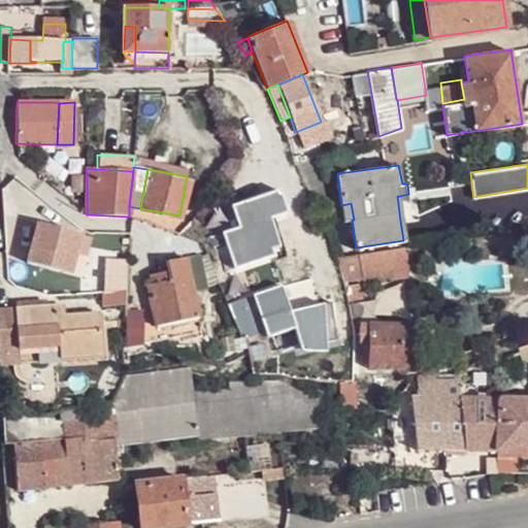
[(87,190),(87,174),(75,174),(75,190),(87,190)]
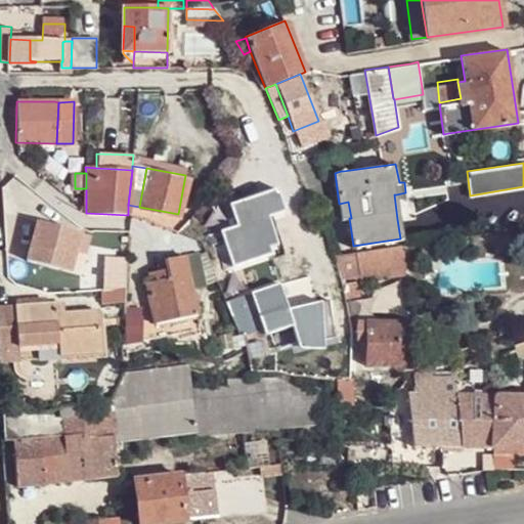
[(38,214),(46,203),(13,176),(19,200),(38,214)]
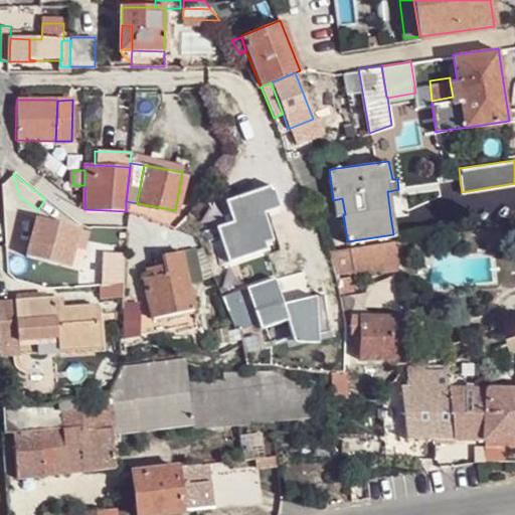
[(76,271),(81,251),(73,248),(77,229),(34,218),(34,221),(25,256),(76,271)]
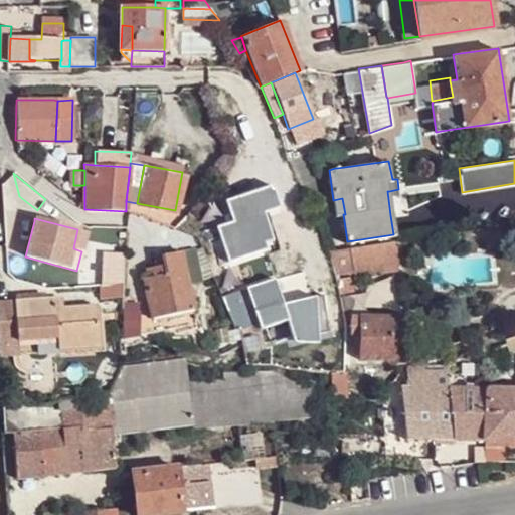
[(87,232),(77,229),(73,248),(81,251),(87,232)]
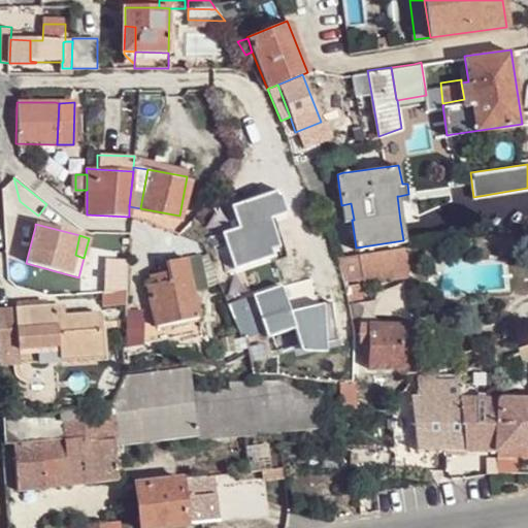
[(359,255),(362,275),(363,281),(406,275),(403,249),(359,255)]
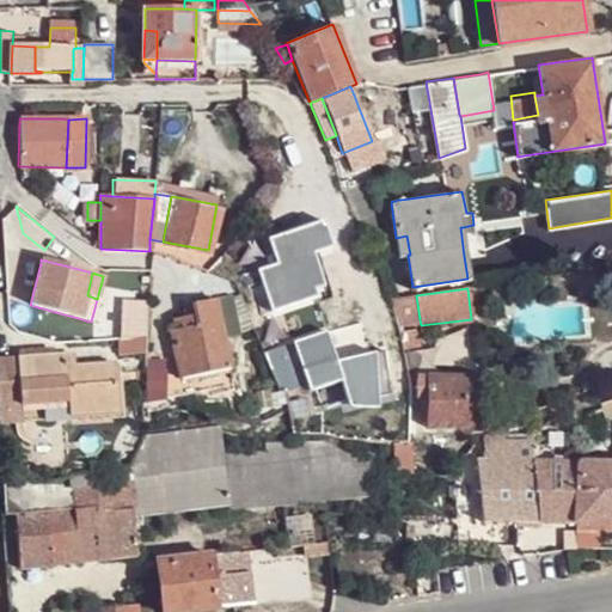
[(244,293),(231,295),(238,334),(257,328),(244,293)]
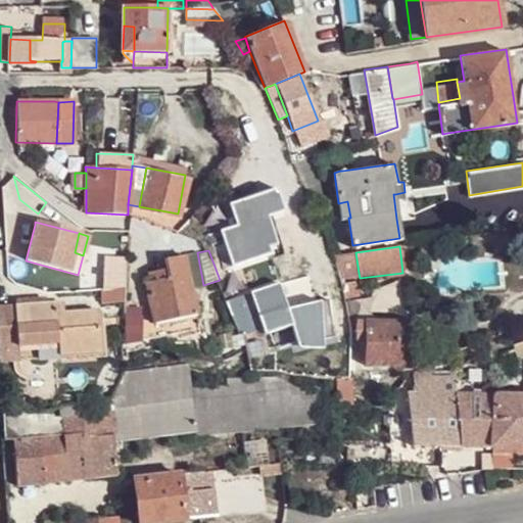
[(145,284),(153,324),(195,315),(190,288),(203,285),(197,252),(162,259),(164,269),(148,273),(150,282),(145,284)]
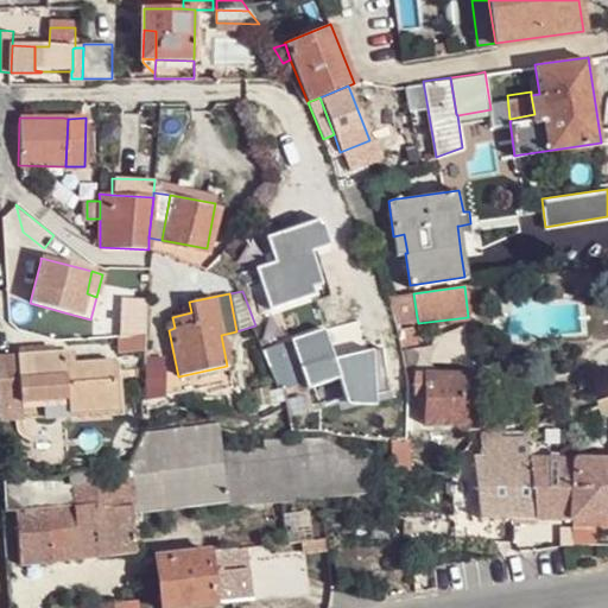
[(413,293),(386,298),(394,321),(417,317),(413,293)]
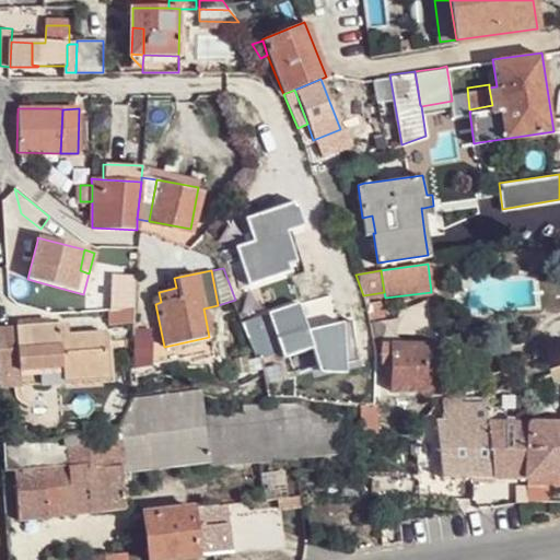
[(111,275),(108,310),(133,308),(135,276),(111,275)]
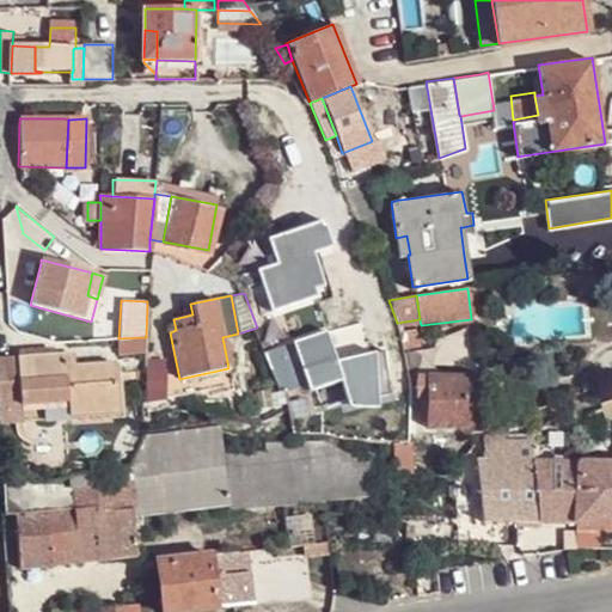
[(282,348),(298,390),(307,386),(310,392),(341,381),(350,408),(378,408),(378,396),(390,393),(384,350),(336,362),(325,332),(282,348)]
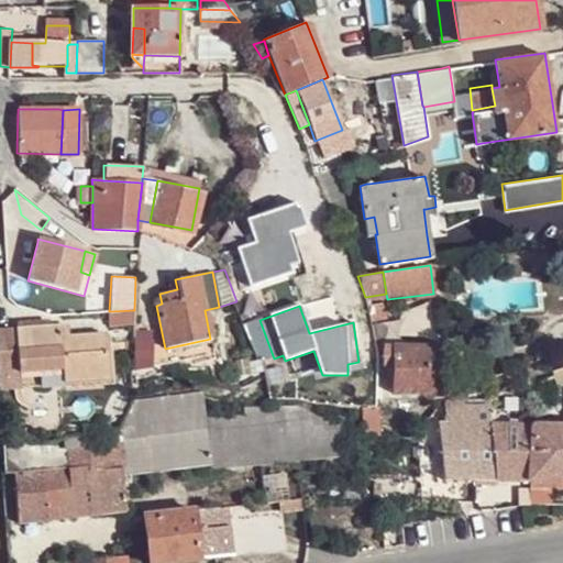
[(110,327),(134,324),(134,310),(109,311),(110,327)]
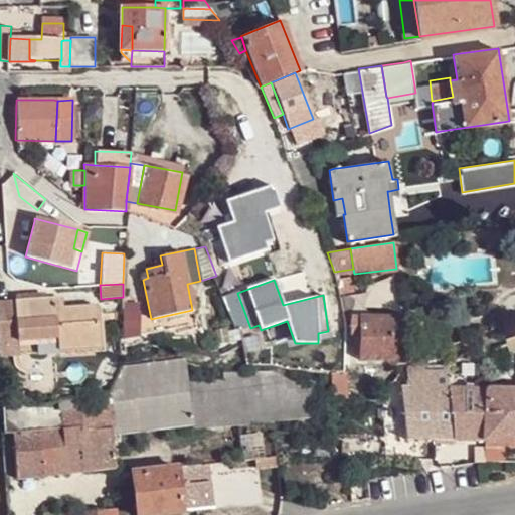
[(64,300),(0,303),(0,357),(20,356),(20,342),(58,341),(59,351),(100,349),(98,306),(64,308),(64,300)]
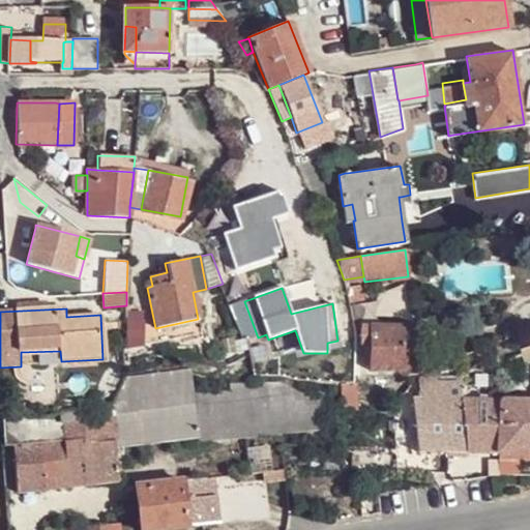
[(372,327),(361,327),(361,342),(366,343),(366,353),(371,353),(372,327)]
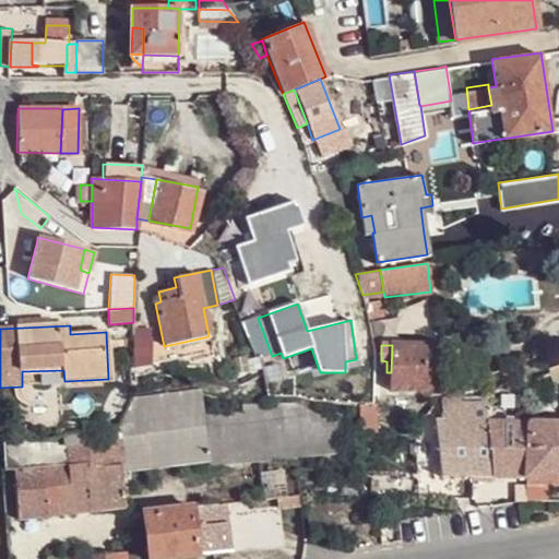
[(439,345),(392,345),(391,372),(391,391),(438,391),(439,345)]
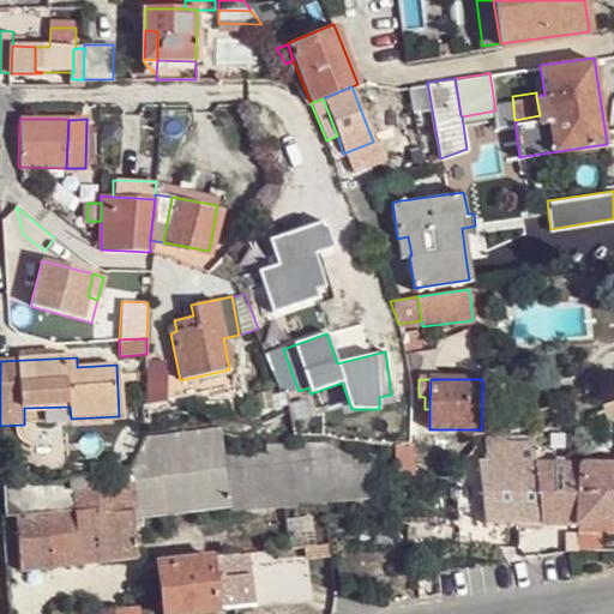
[(613,422),(613,402),(602,405),(607,423),(613,422)]
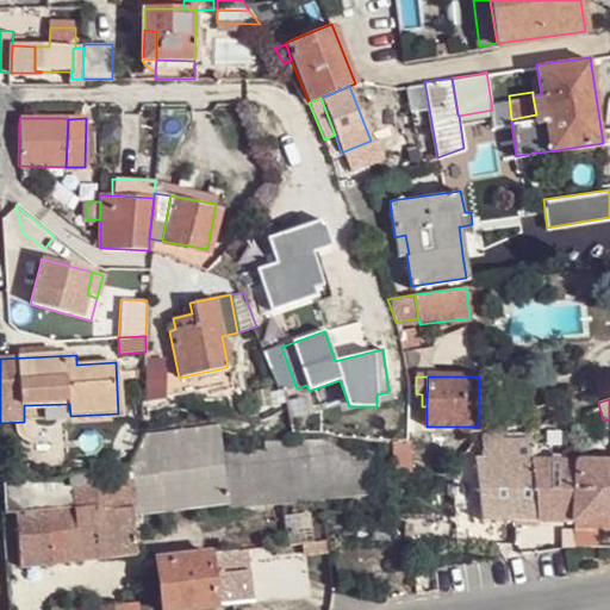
[(24,405),(24,422),(70,419),(70,416),(69,404),(24,405)]
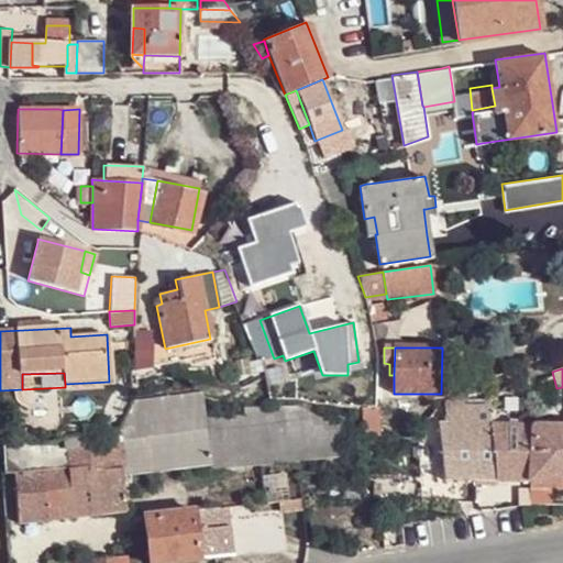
[(119,433),(119,440),(206,427),(205,418),(202,392),(134,401),(120,431),(119,433)]
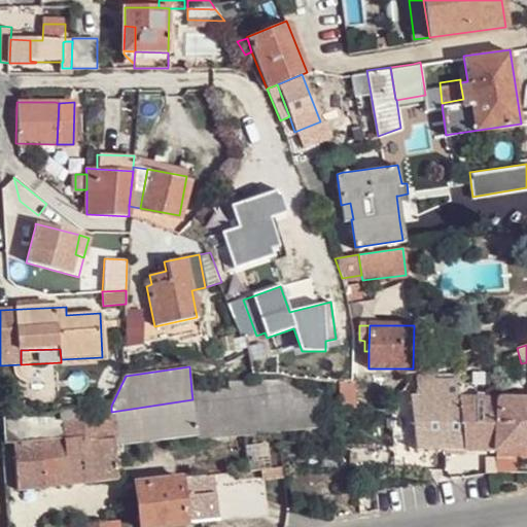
[(417,397),(460,398),(460,373),(418,373),(417,397)]
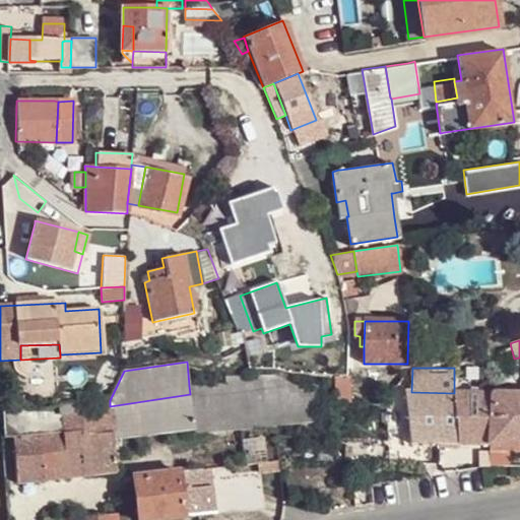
[(190,394),(193,429),(313,415),(314,392),(274,374),(229,374),(228,381),(189,386),(190,394)]
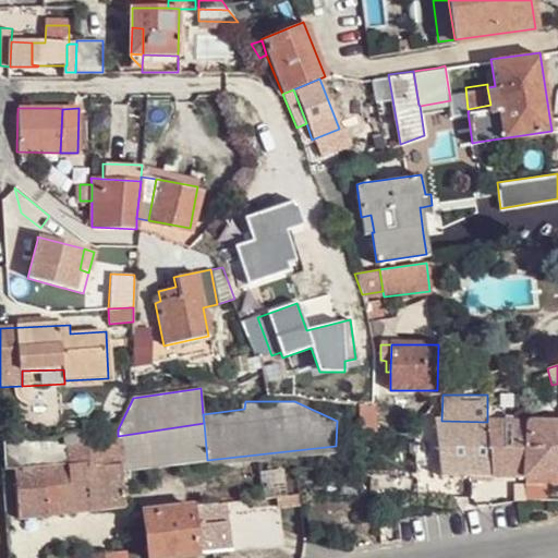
[(360,403),(360,417),(373,417),(373,404),(360,403)]
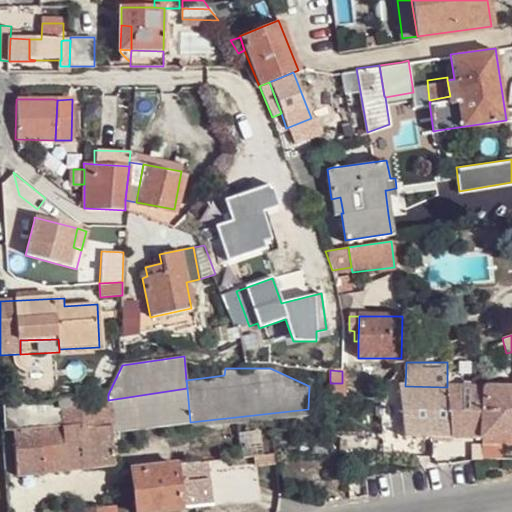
[(60,408),(58,393),(38,389),(25,384),(1,374),(4,432),(14,430),(61,426),(60,408)]
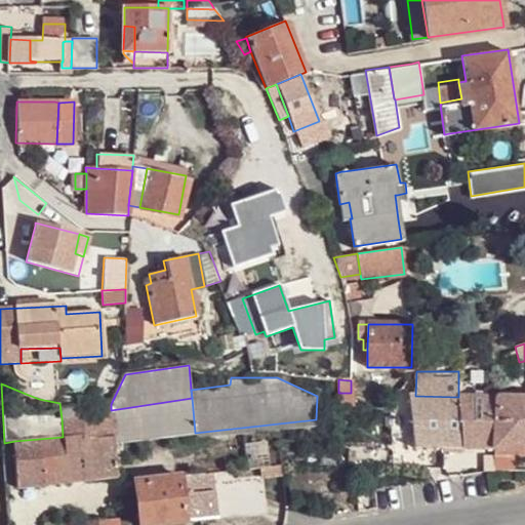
[(462,449),(495,450),(524,449),(524,398),(498,398),(458,397),(415,396),(410,396),(414,448),(462,449)]
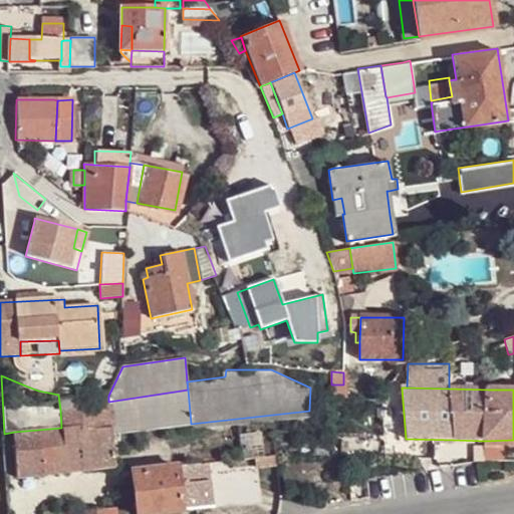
[(112,433),(191,424),(188,390),(108,402),(108,405),(112,433)]
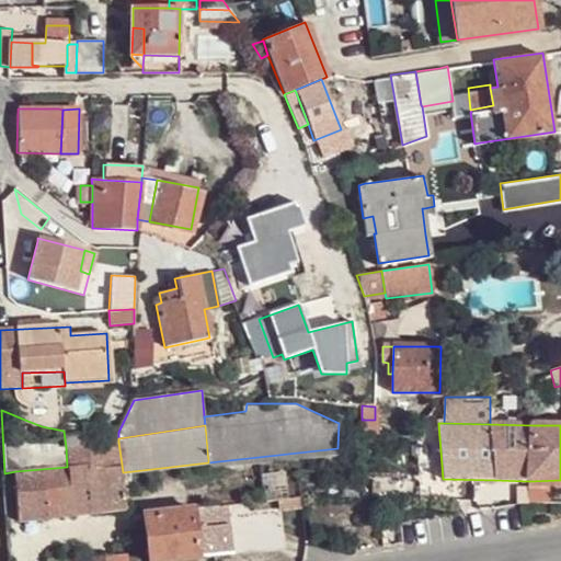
[(118,438),(118,432),(119,430),(98,430),(64,431),(66,447),(118,442),(118,438)]
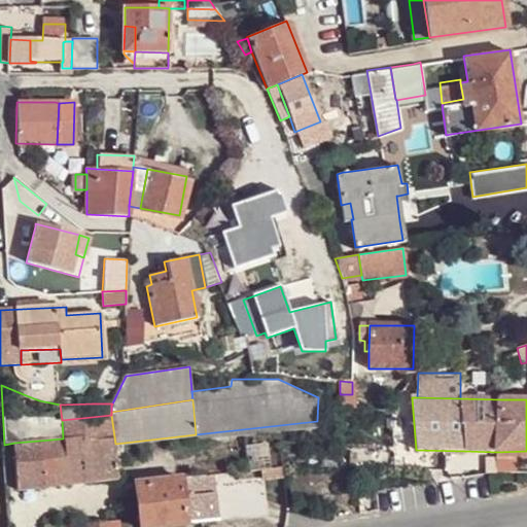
[(18,490),(118,478),(117,464),(115,444),(111,415),(62,420),(63,438),(14,443),(18,490)]
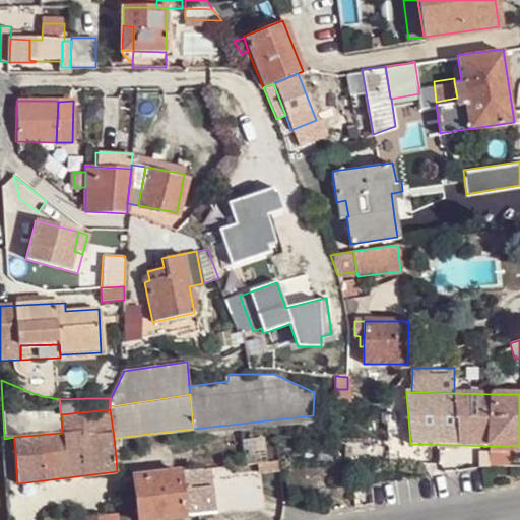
[(481,465),(491,465),(491,449),(481,449),(481,465)]
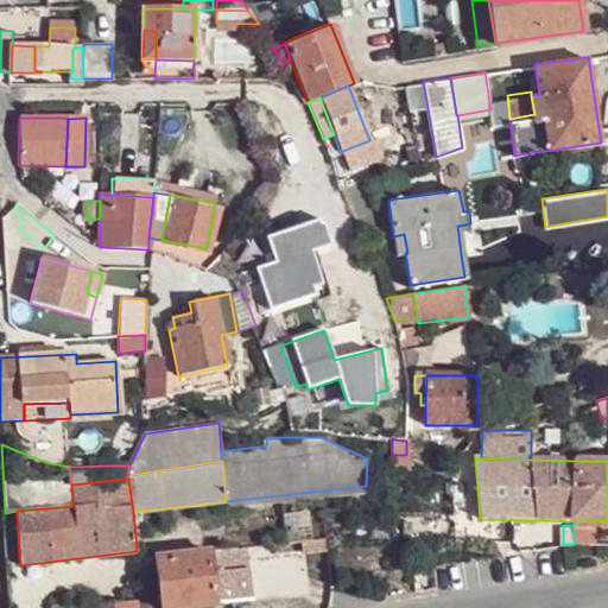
[(324,539),(302,542),(303,556),(328,552),(327,539),(324,539)]
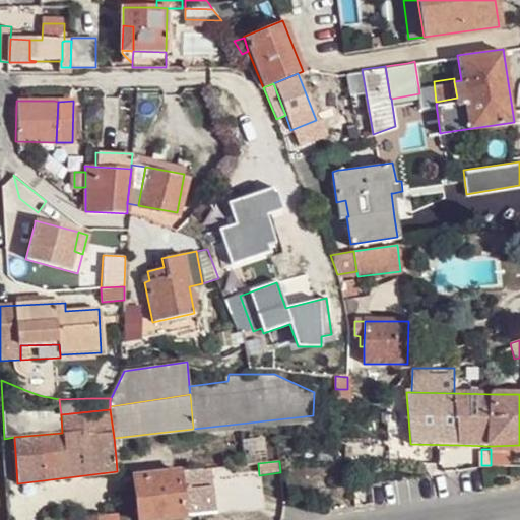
[(214,514),(210,468),(198,469),(202,515),(214,514)]
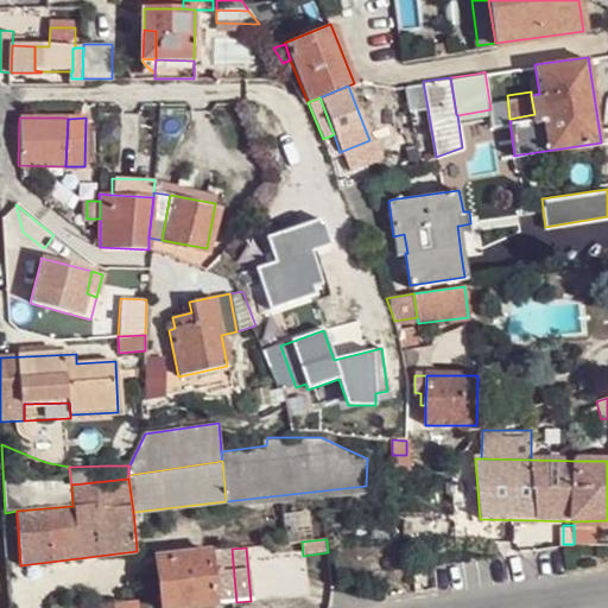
[(232,549),(210,552),(216,605),(236,602),(232,549)]
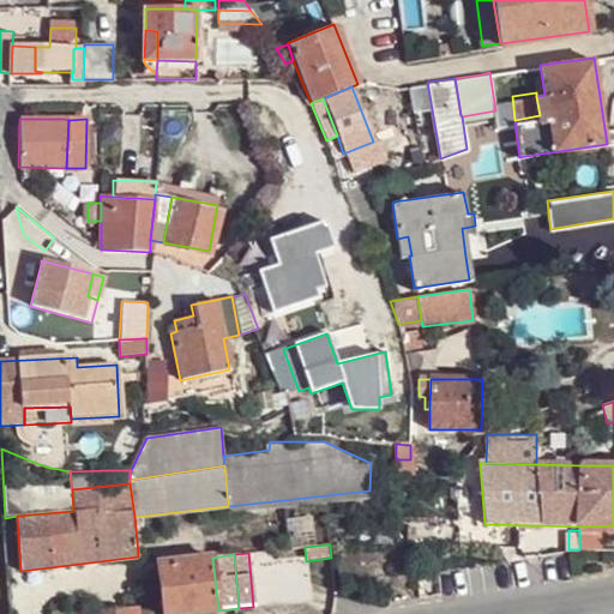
[(158,564),(163,613),(178,613),(218,611),(212,558),(158,564)]
